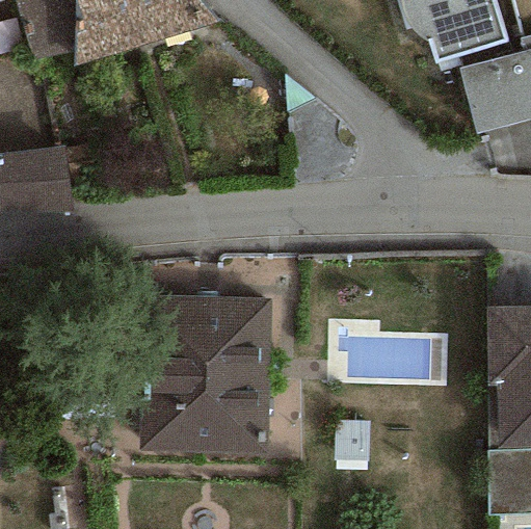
[(14,0),(30,63),(75,53),(76,0),(14,0)]
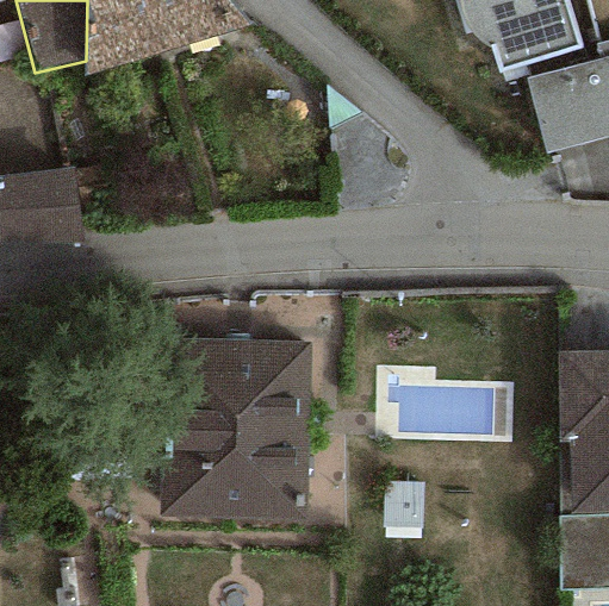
[(87,0),(86,61),(85,75),(249,25),(230,0),(87,0)]
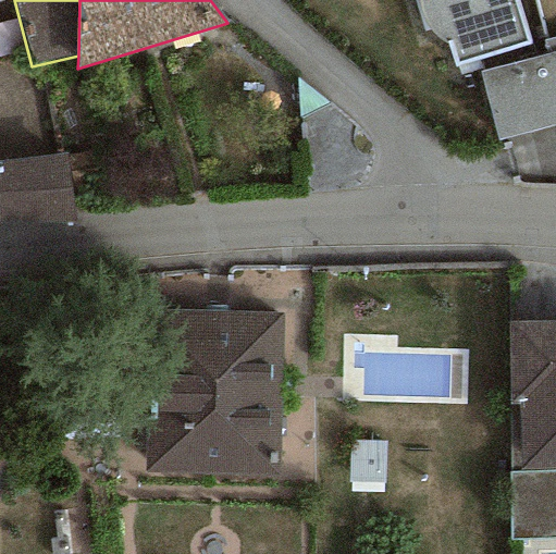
[(418,0),(419,7),(424,17),(432,28),(439,36),(448,40),(456,63),(529,40),(516,0),(418,0)]
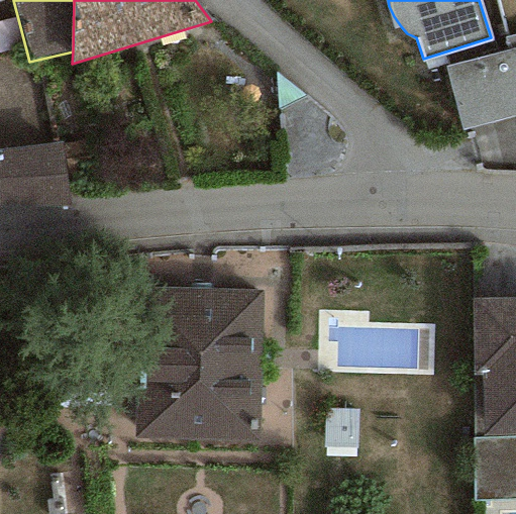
[(515,45),(444,65),(462,127),(469,126),(479,169),(515,171),(515,45)]
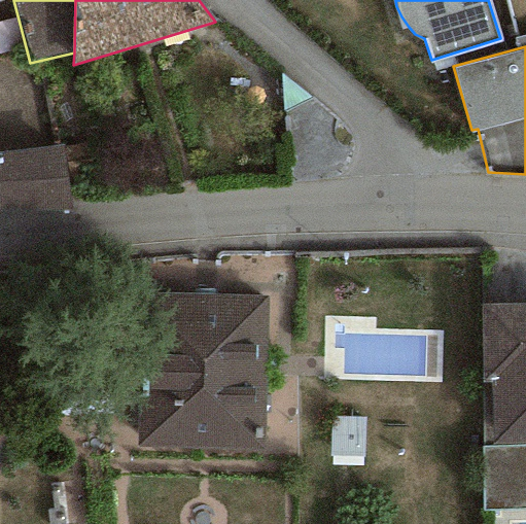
[(0,149),(0,203),(68,204),(62,144),(0,149)]
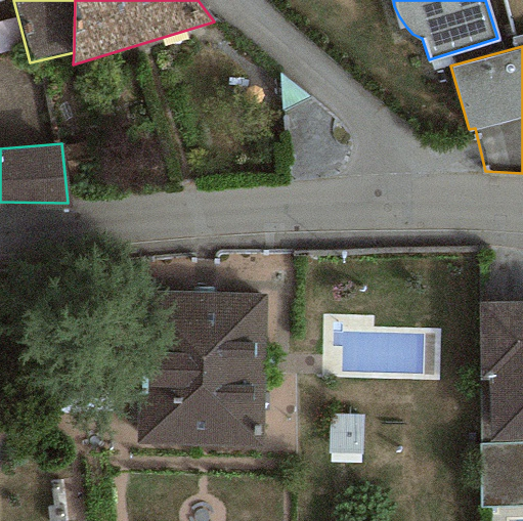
[(266,293),(141,289),(136,443),(261,447),(266,293)]
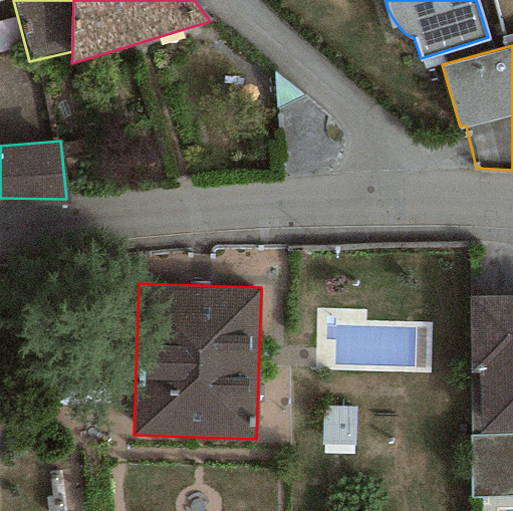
[(512,293),(468,295),(472,432),(512,431),(512,293)]
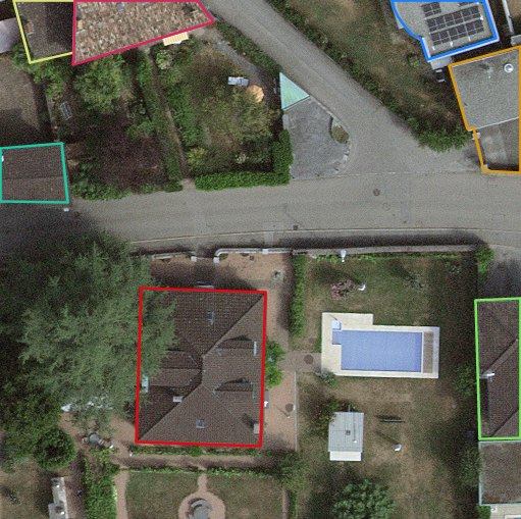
[(520,437),(479,438),(478,503),(520,501),(520,437)]
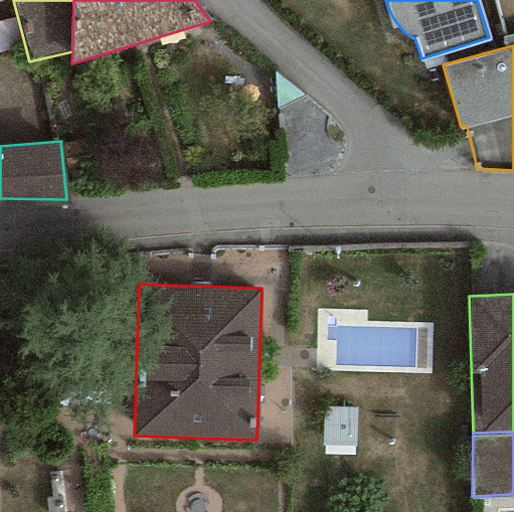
All buildings are outlined.
